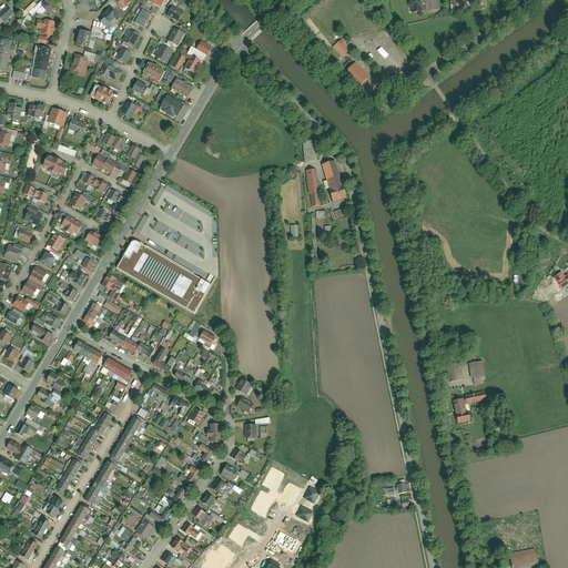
[(58,8),(50,0),(48,0),(41,7),(50,16),(58,8)]
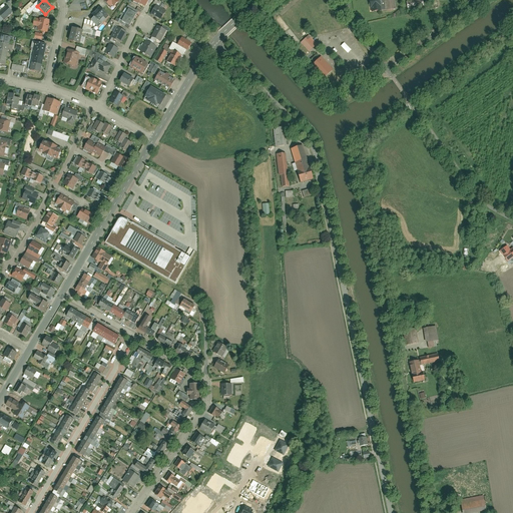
[(370,0),(372,12),(382,10),(380,0),(370,0)]
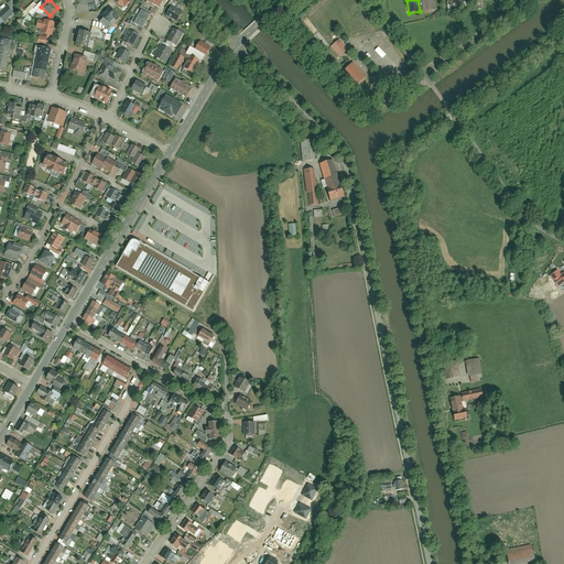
[(433,0),(423,1),(424,11),(436,9),(434,0),(433,0)]
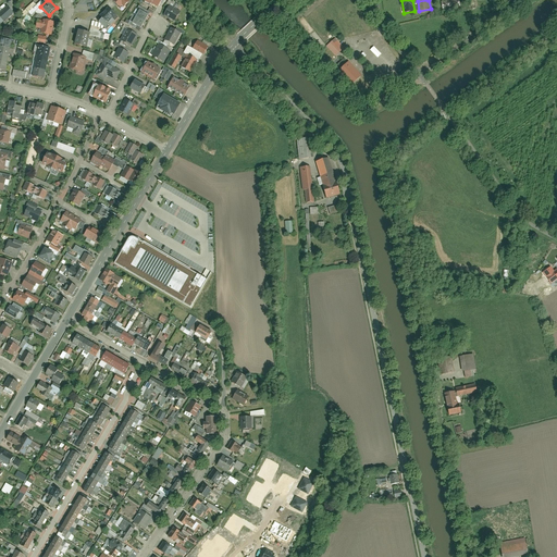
[(457,0),(456,0),(441,3),(443,12),(459,9),(458,2),(457,0)]
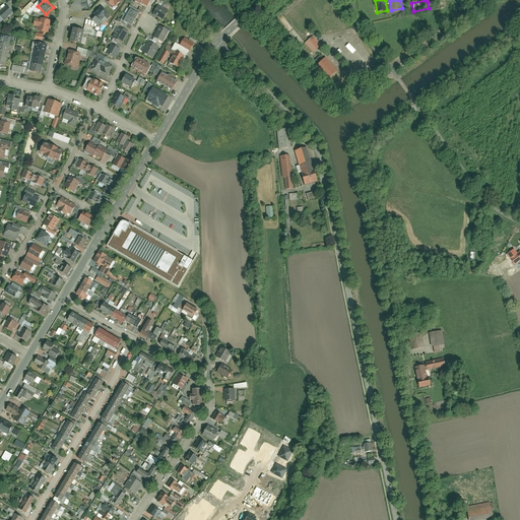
[(157,5),(152,15),(164,21),(169,11),(157,5)]
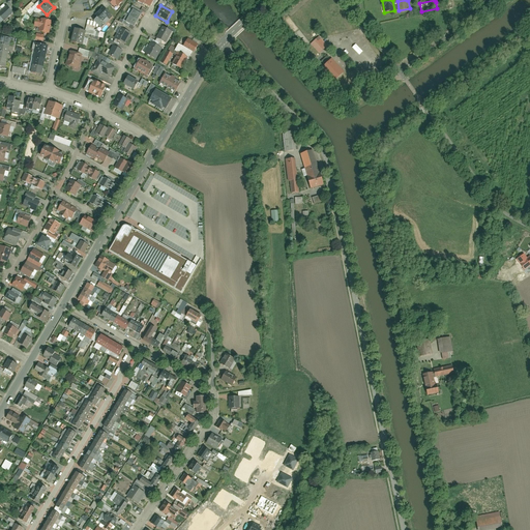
[(12,13),(6,6),(0,12),(0,16),(4,21),(12,13)]
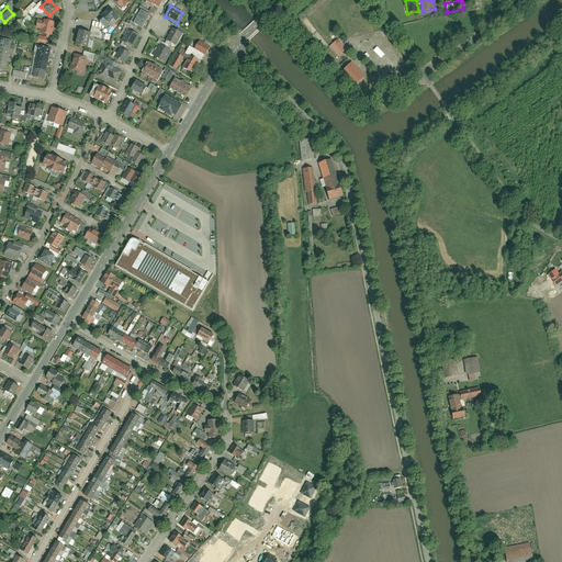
[(110,23),(117,15),(110,8),(102,17),(104,19),(101,22),(109,30),(113,26),(110,23)]
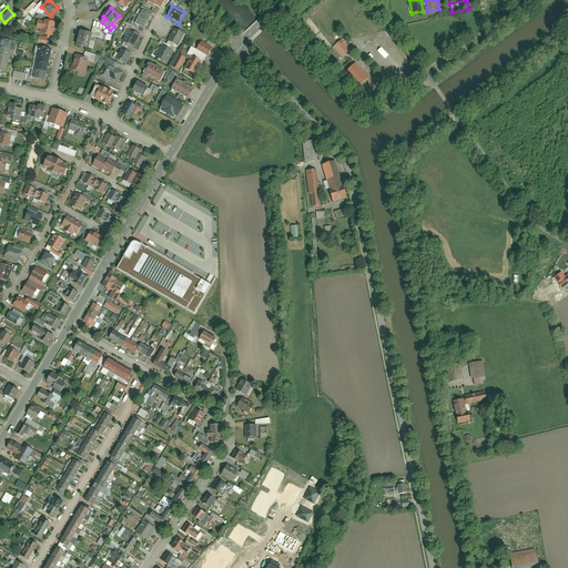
[(139,18),(148,22),(151,16),(143,11),(139,18)]
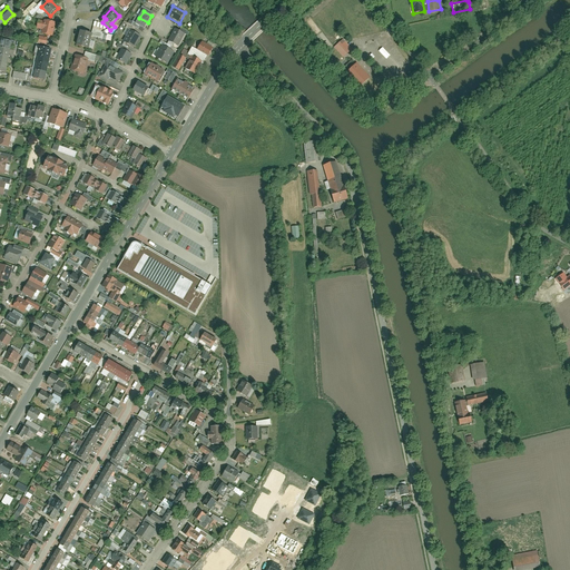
[(310,17),(302,22),(324,50),(332,45),(310,17)]
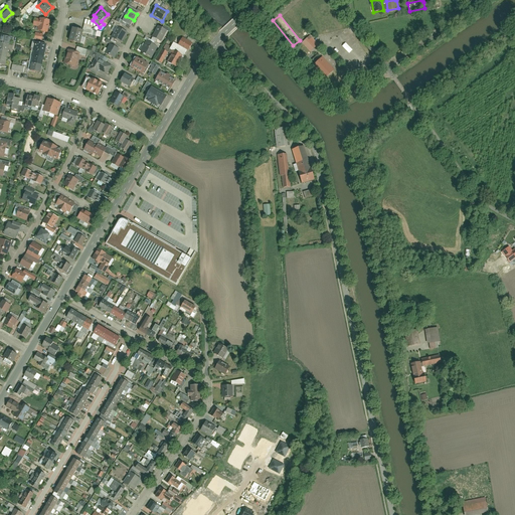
[(123,21),(131,26),(134,20),(126,16),(123,21)]
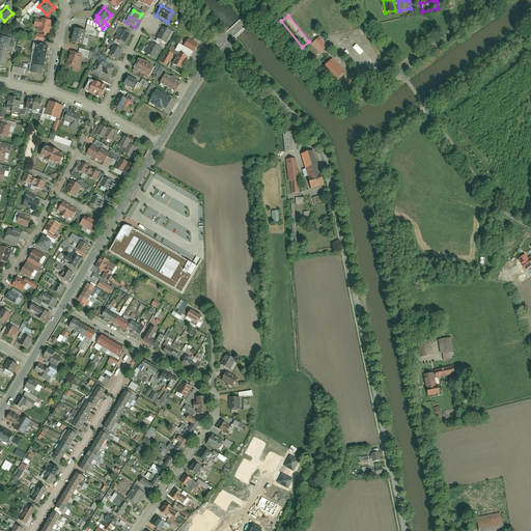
[(50,34),(52,21),(42,19),(42,21),(36,20),(34,27),(40,28),(39,32),(50,34)]
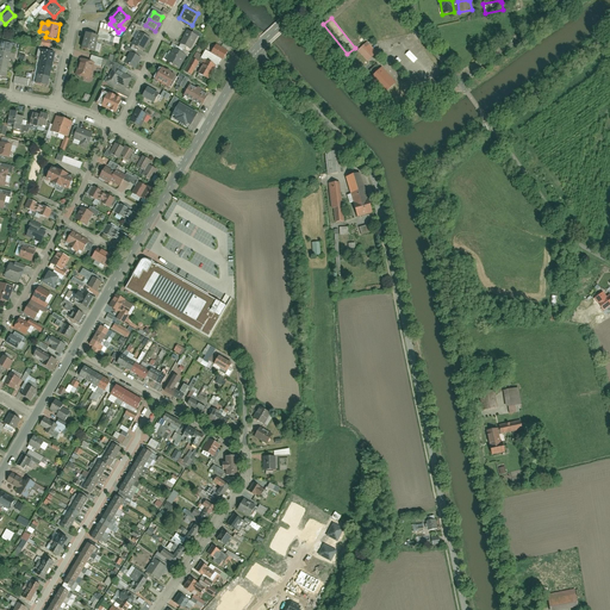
[(179,43),(192,49),(198,37),(186,30),(179,43)]
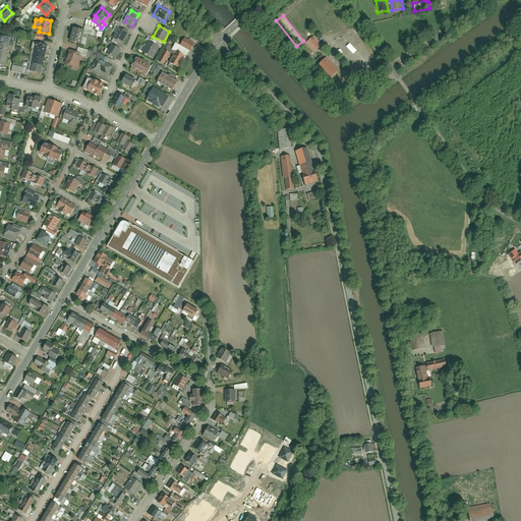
[(112,38),(123,44),(129,34),(118,27),(112,38)]
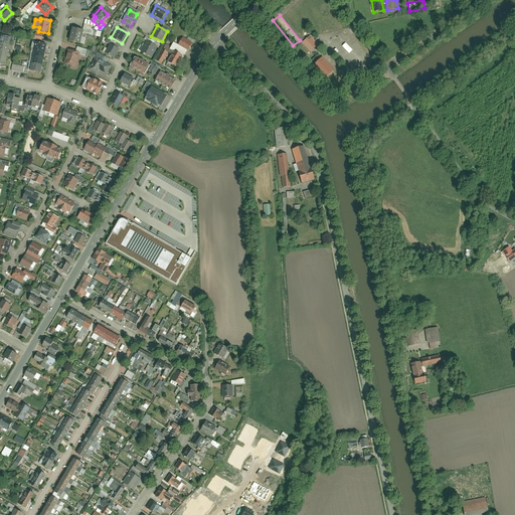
[(72,28),(69,41),(80,44),(84,31),(72,28)]
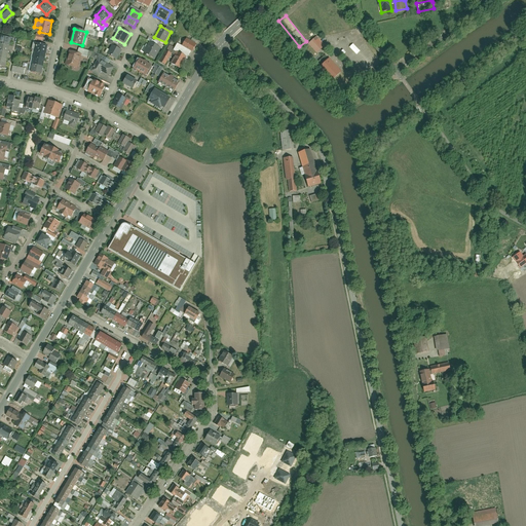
[(315,37),(308,43),(316,52),(324,46),(315,37)]
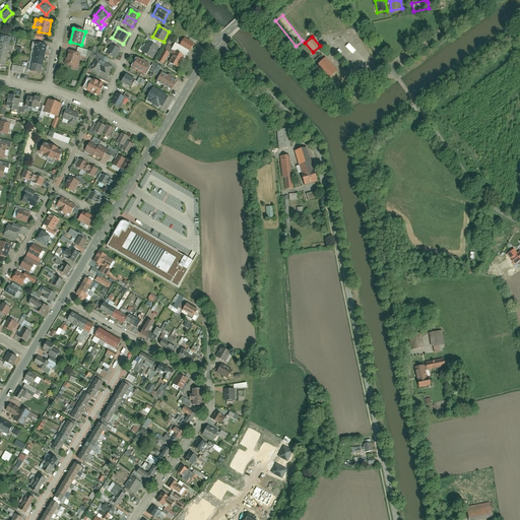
[(10,39),(1,38),(0,45),(8,46),(10,39)]
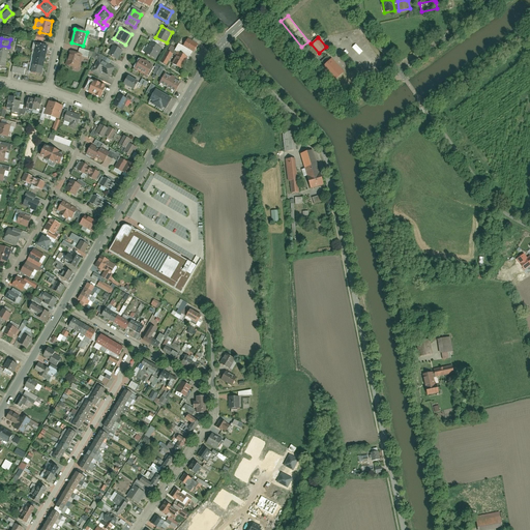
[(150,42),(145,54),(156,60),(163,49),(150,42)]
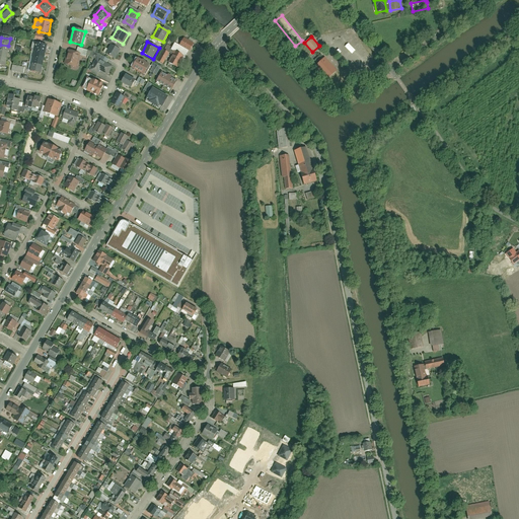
[(8,46),(0,45),(0,44),(0,51),(7,53),(8,46)]
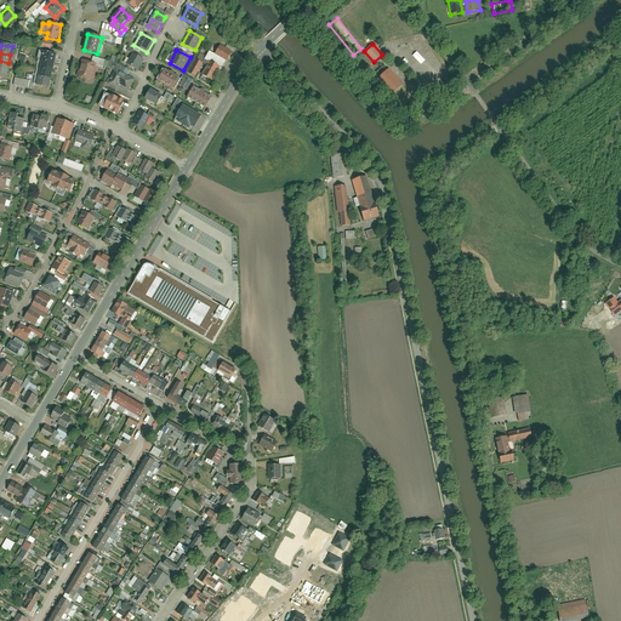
[(57,55),(45,52),(43,61),(55,63),(57,55)]
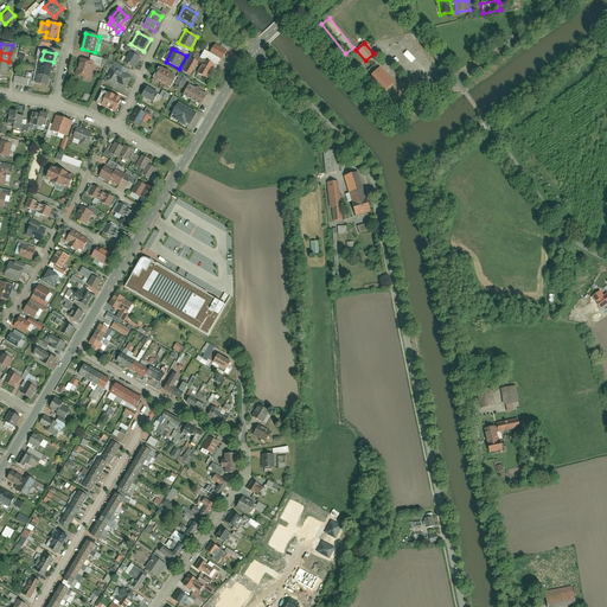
[(125,63),(135,69),(141,58),(131,52),(125,63)]
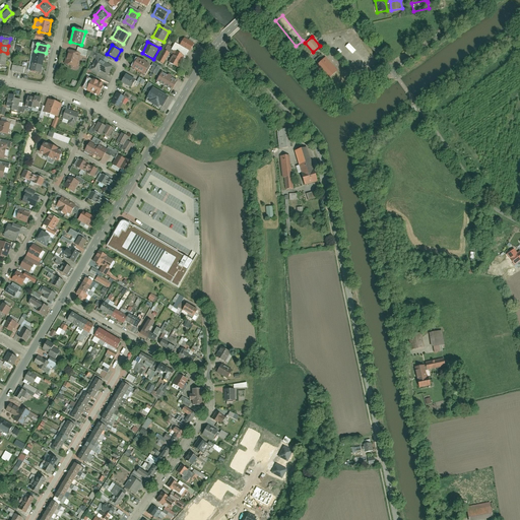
[(69,50),(64,64),(76,68),(81,54),(69,50)]
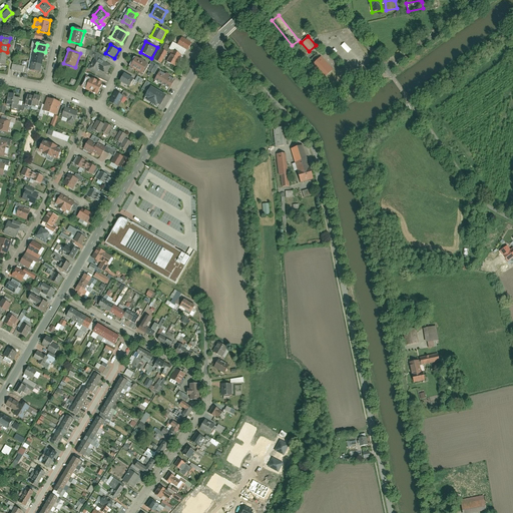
[(159,49),(156,61),(162,63),(165,51),(159,49)]
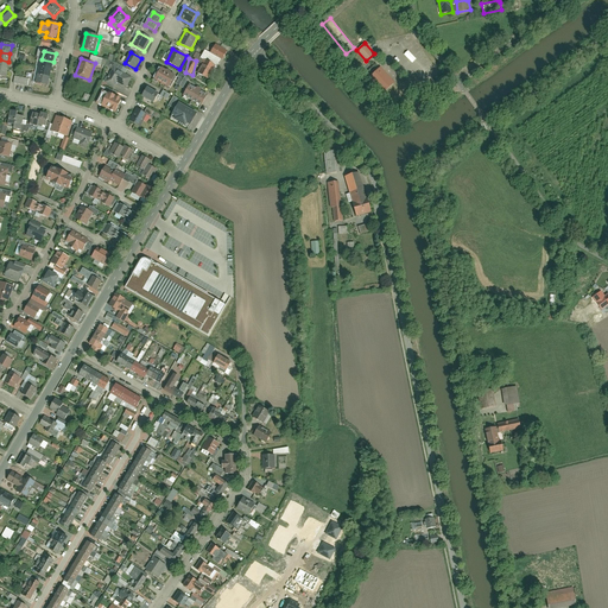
[(54,62),(42,59),(40,67),(51,70),(54,62)]
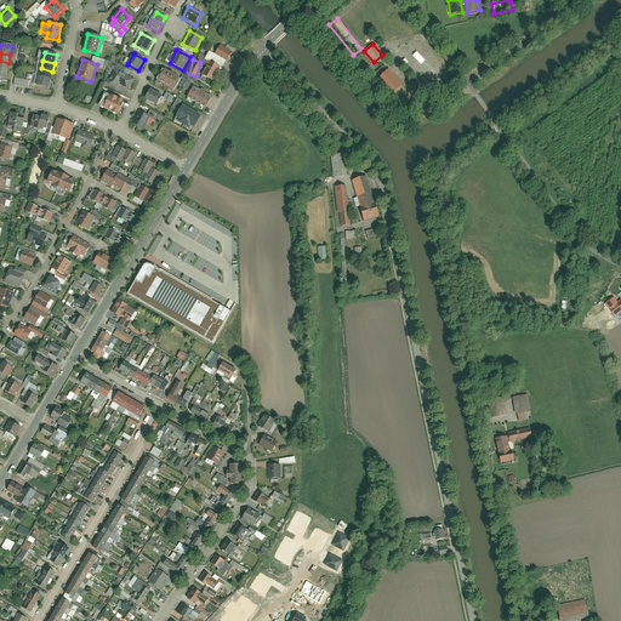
[(204,68),(217,74),(220,68),(208,61),(204,68)]
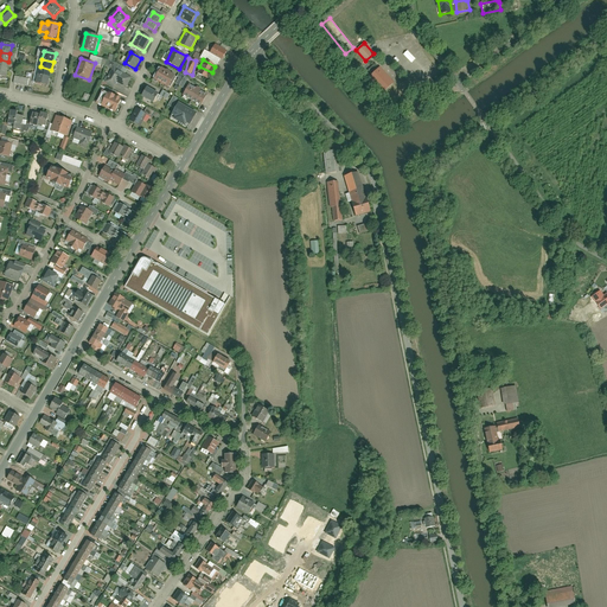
[(51,70),(40,66),(38,75),(50,78),(51,70)]
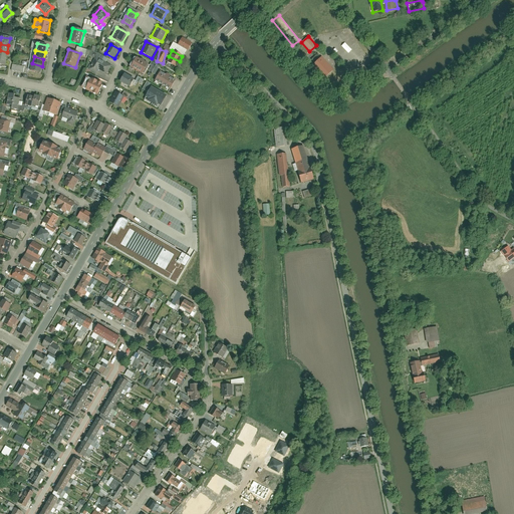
[(98,69),(106,74),(111,66),(96,56),(88,70),(95,74),(98,69)]
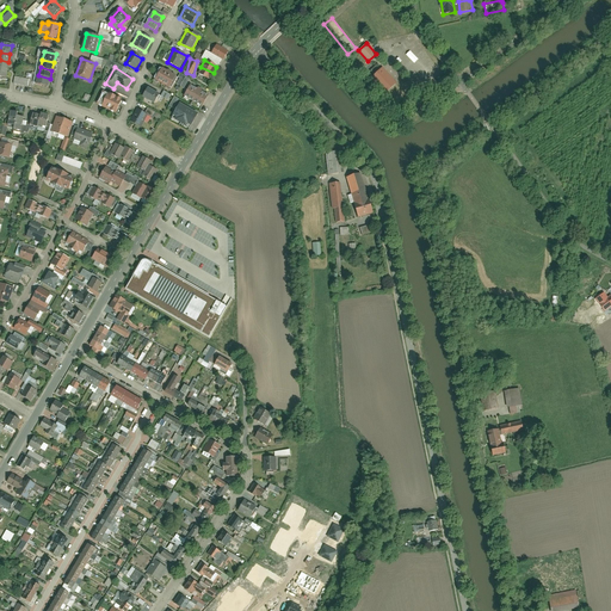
[(198,74),(210,80),(214,73),(201,67),(198,74)]
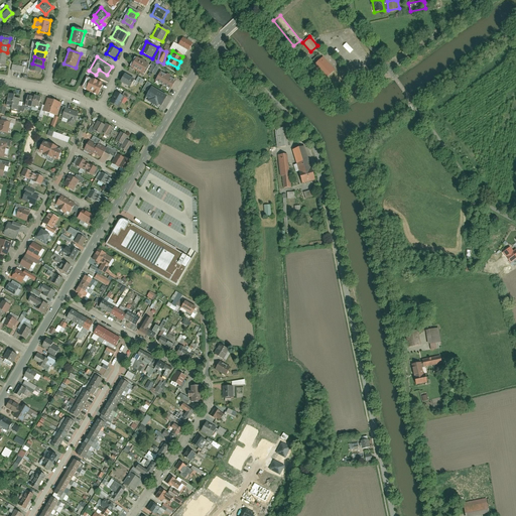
[(132,69),(144,75),(149,65),(138,58),(132,69)]
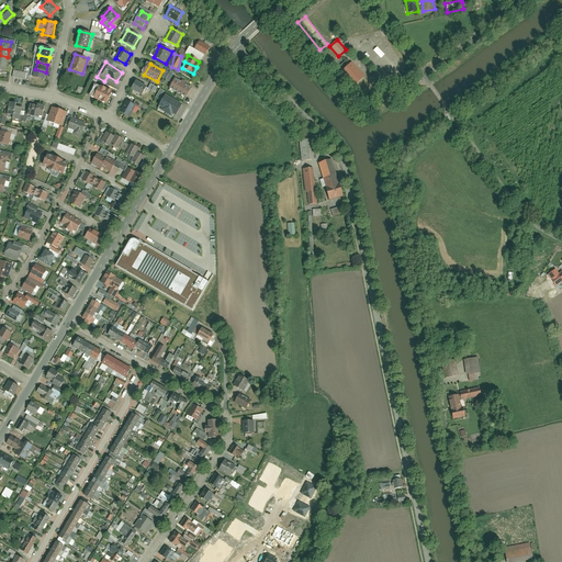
[(352,64),(343,72),(353,85),(363,76),(352,64)]
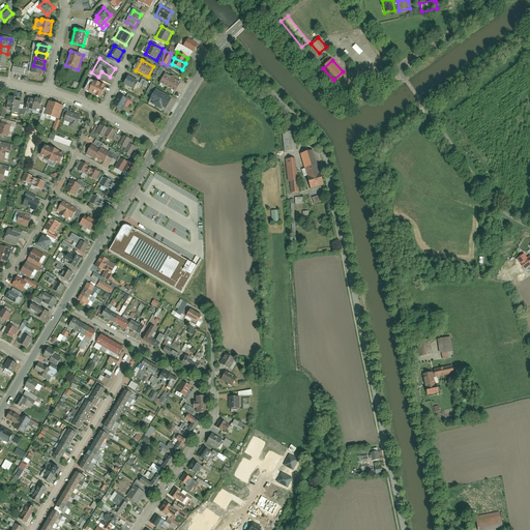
[(155,64),(154,67),(155,67),(152,74),(160,77),(164,67),(155,64)]
